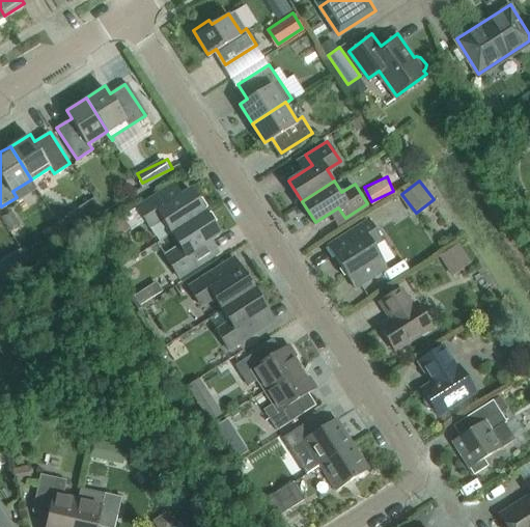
[(172,231),(205,210),(191,187),(182,193),(174,182),(137,204),(150,226),(163,218),(172,231)]
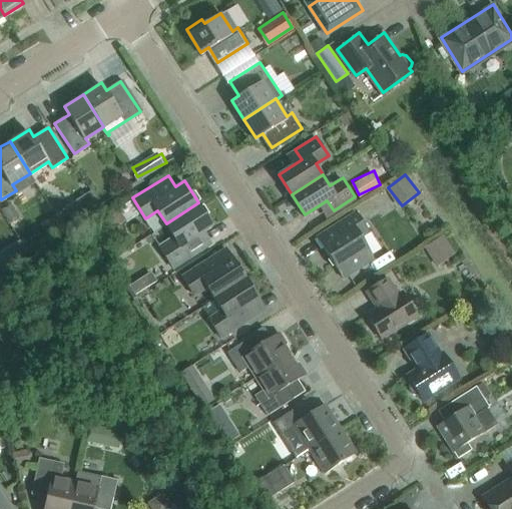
[(198,202),(166,223),(173,235),(159,244),(173,266),(210,241),(203,230),(212,224),(198,202)]
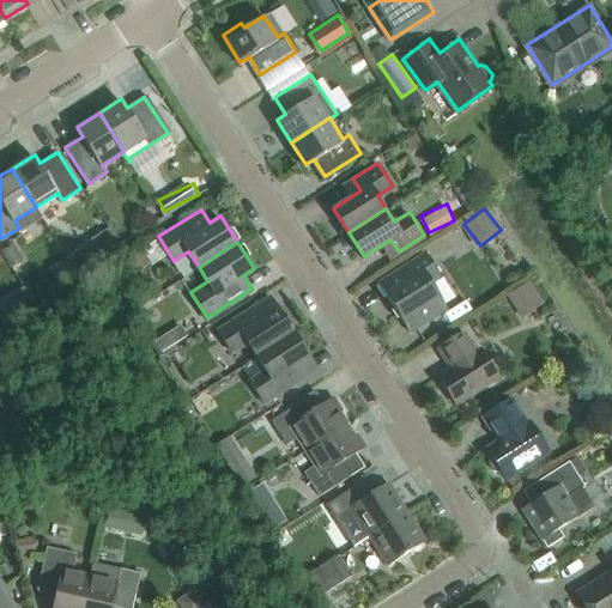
[(425,251),(380,280),(411,330),(447,306),(430,280),(440,274),(425,251)]
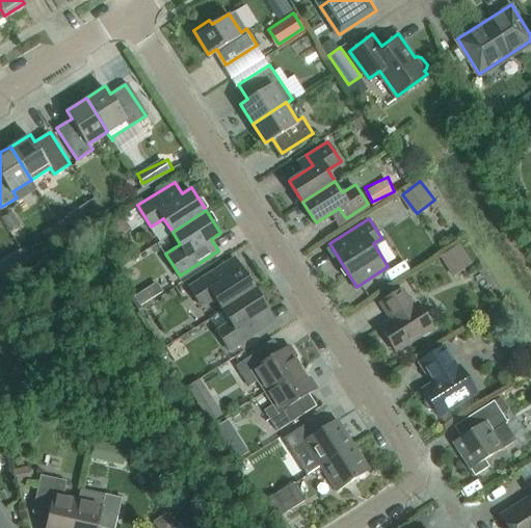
[(462,247),(442,257),(453,280),(473,270),(462,247)]
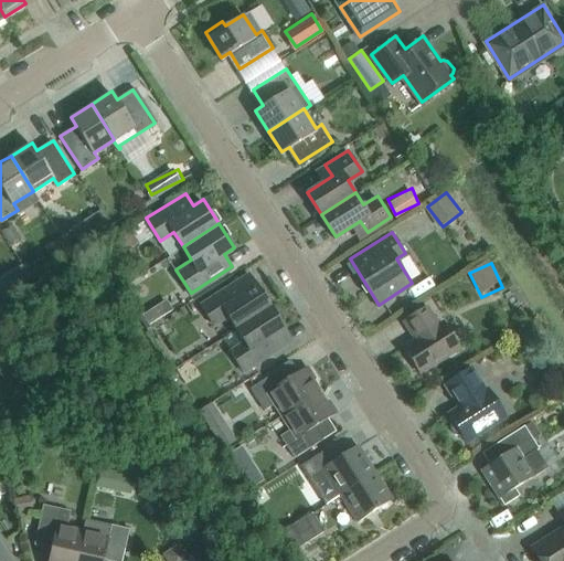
[(236,328),(270,306),(249,272),(201,303),(214,324),(227,315),(236,328)]
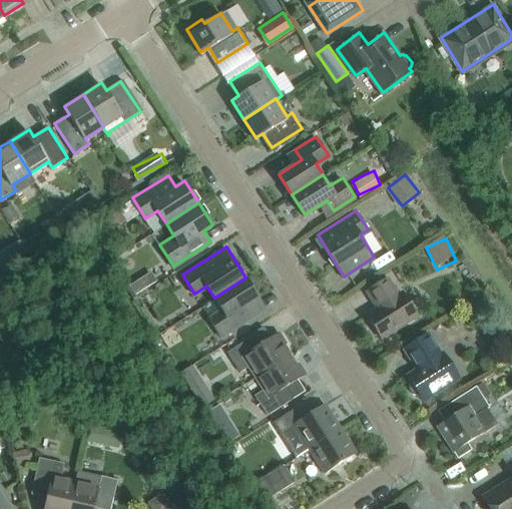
[(378,307),(367,313),(382,337),(418,314),(403,291),(399,293),(388,277),(367,290),(378,307)]
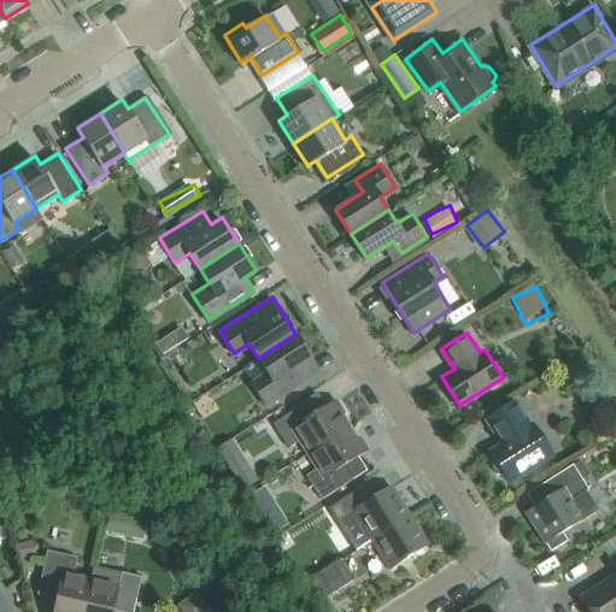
[(295,334),(258,358),(267,371),(252,381),(267,404),(320,370),(295,334)]
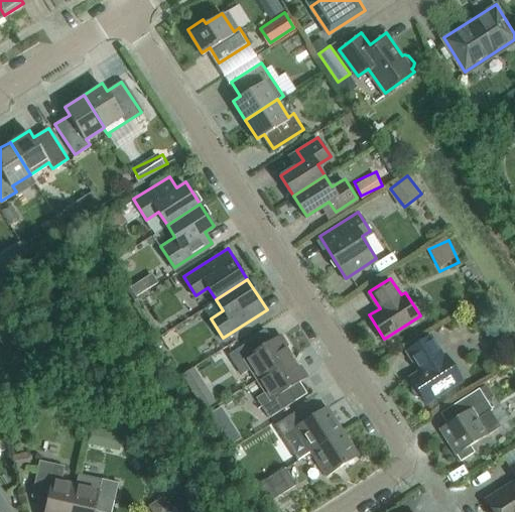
[(258,377),(292,355),(286,346),(288,344),(281,333),(261,346),(255,336),(229,353),(242,372),(251,366),(258,377)]
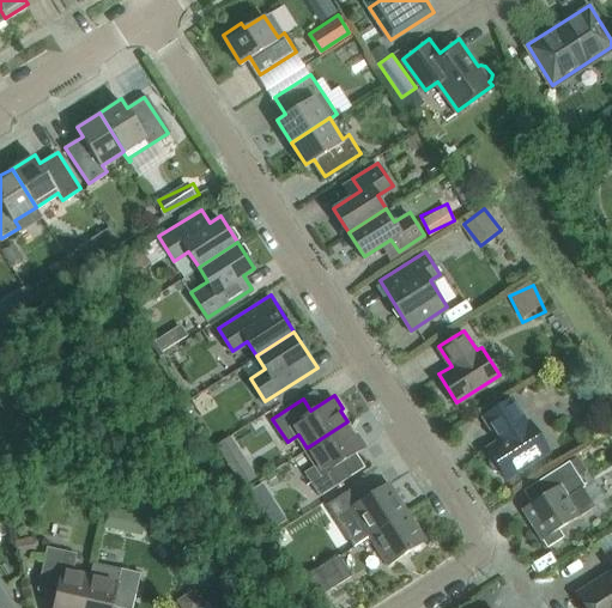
[(486,447),(491,454),(490,454),(490,455),(490,456),(490,457),(489,458),(489,460),(490,461),(490,462),(490,464),(491,464),(491,466),(492,467),(494,468),(495,468),(497,469),(498,469),(500,470),(502,470),(506,476),(549,449),(529,419),(527,420),(511,396),(483,414),(498,438),(486,447)]
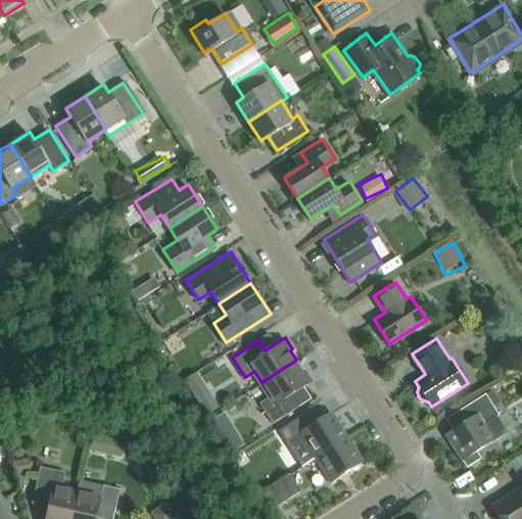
[(296,360),(262,382),(270,394),(259,400),(273,421),(299,405),(291,392),(312,379),(305,368),(302,370),(296,360)]
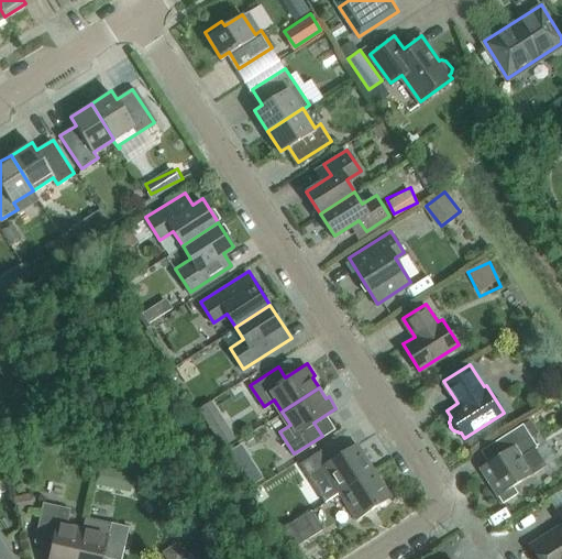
[(546,463),(535,447),(537,445),(522,423),(500,437),(508,449),(481,466),(503,501),(518,491),(513,484),(546,463)]
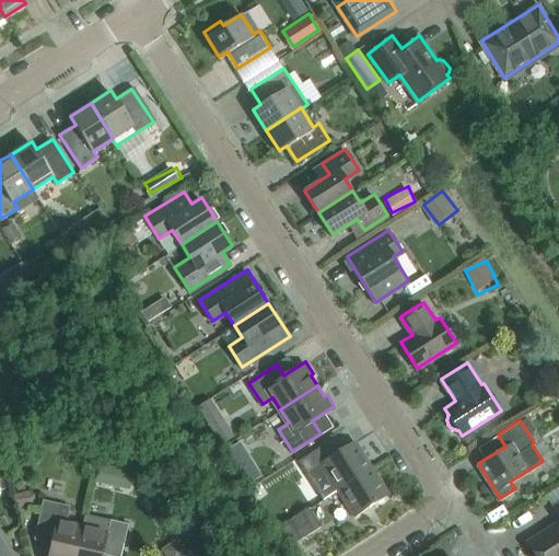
[(337,488),(372,466),(356,439),(328,456),(322,446),(300,460),(307,472),(321,463),(337,488)]
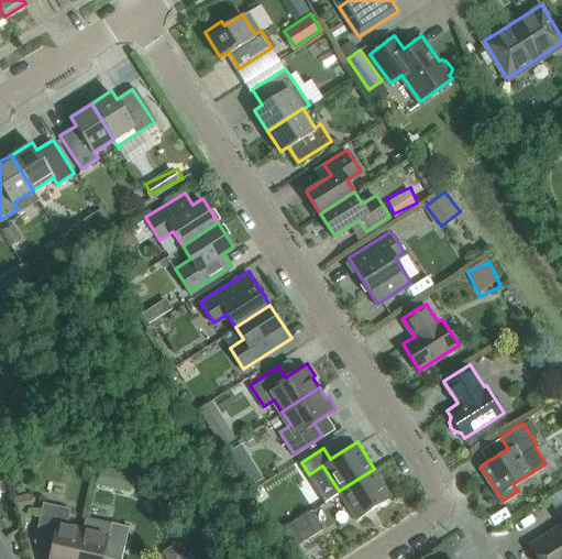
[(374,469),(339,491),(356,517),(392,495),(374,469)]
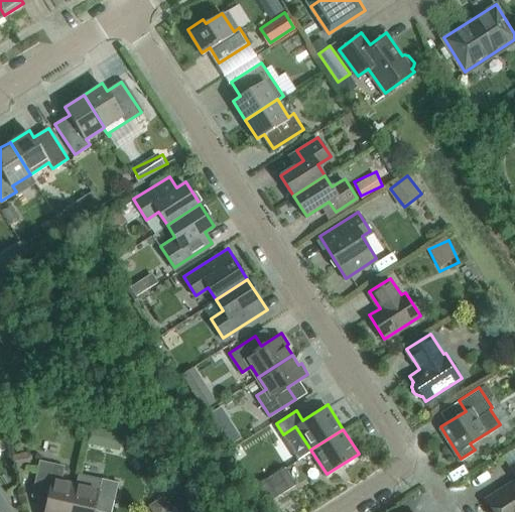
[(69,511),(76,483),(60,480),(65,465),(39,459),(31,495),(47,498),(43,511),(69,511)]
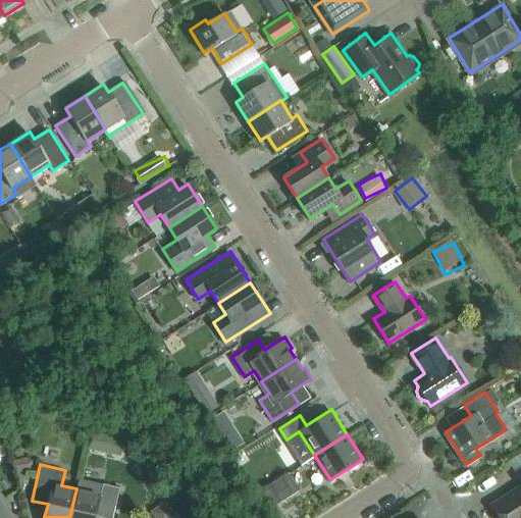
[(520,485),(491,505),(500,517),(520,517),(520,468),(515,472),(520,480),(520,485)]
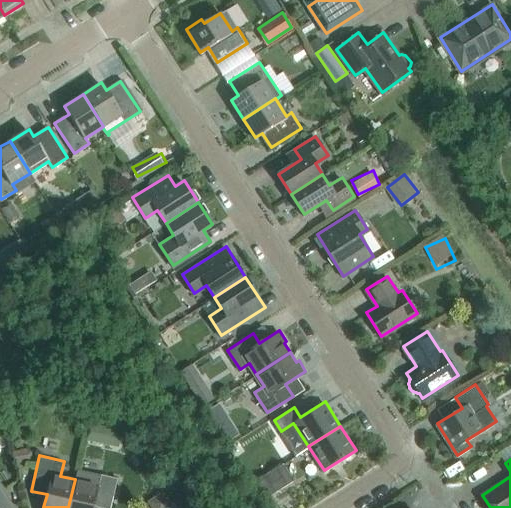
[(283,462),(256,479),(267,496),(294,479),(283,462)]
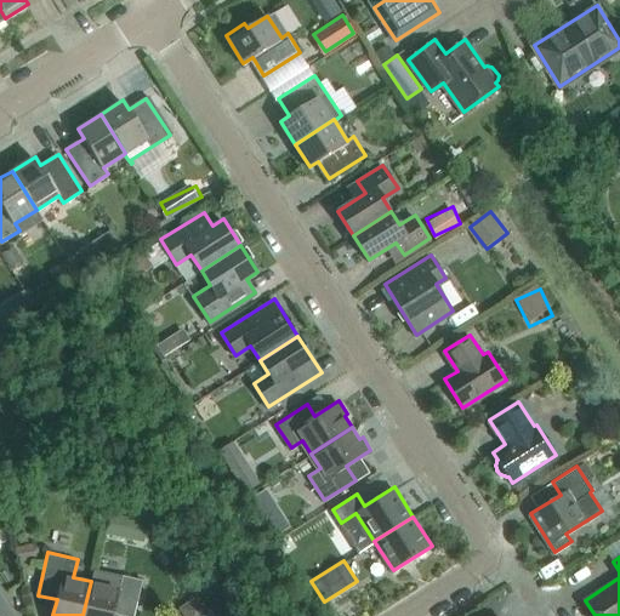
[(134,615),(142,579),(108,571),(94,568),(91,581),(83,615),(113,615),(114,612),(130,615),(134,615)]
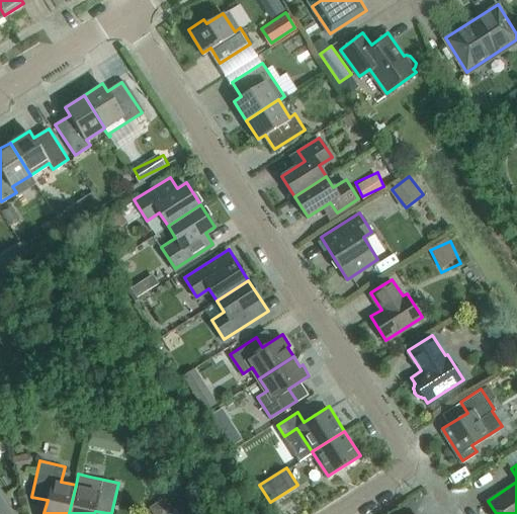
[(0,513),(13,513),(0,492),(0,513)]
